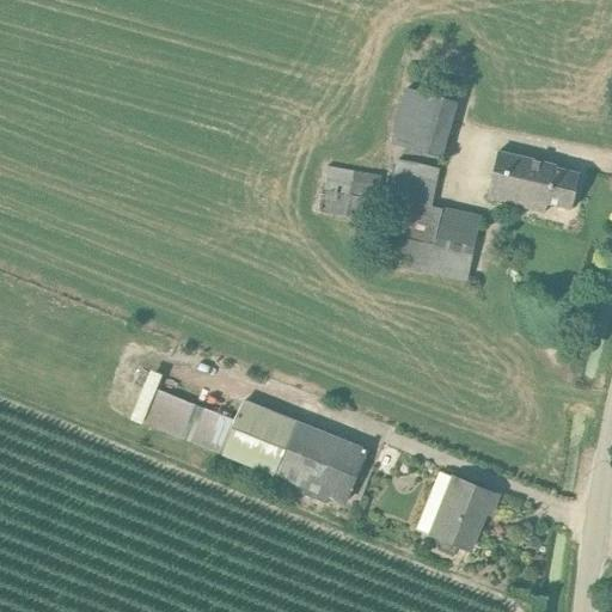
[(389,148),(436,157),(447,99),(398,91),(389,148)]
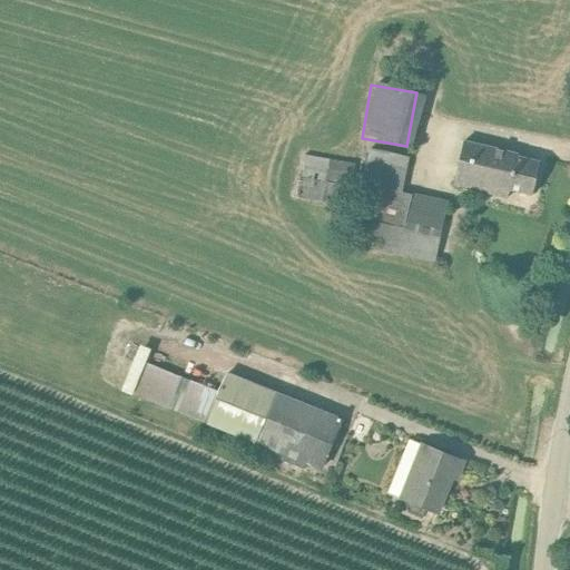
[(463,140),(453,184),(508,197),(509,188),(532,194),(540,161),(518,156),(518,154),(463,140)]
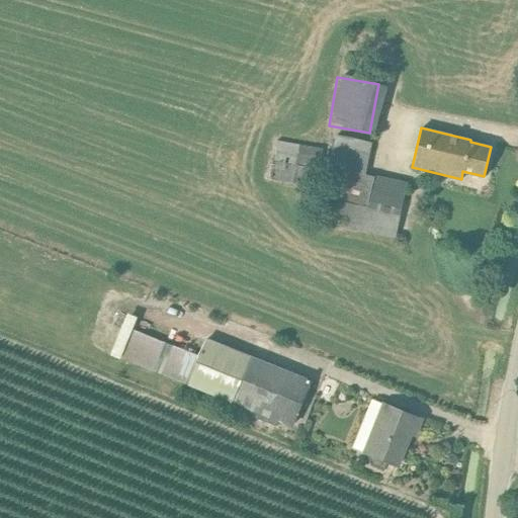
[(336,135),(317,221),(395,238),(407,184),(364,174),(371,143),(336,135)]
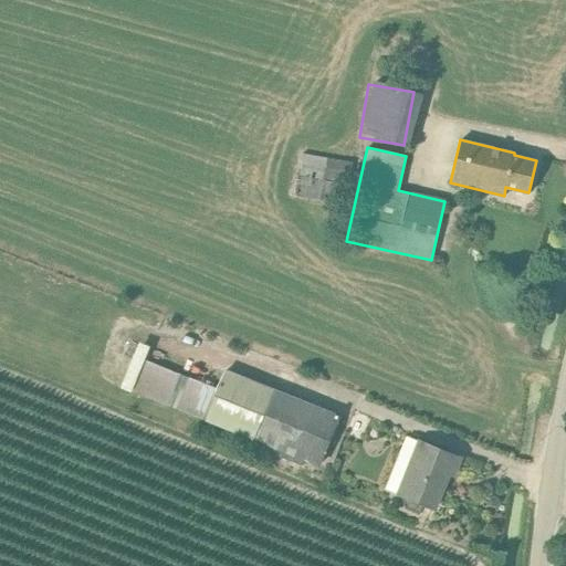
[(302,154),(294,196),(344,206),(353,164),(302,154)]
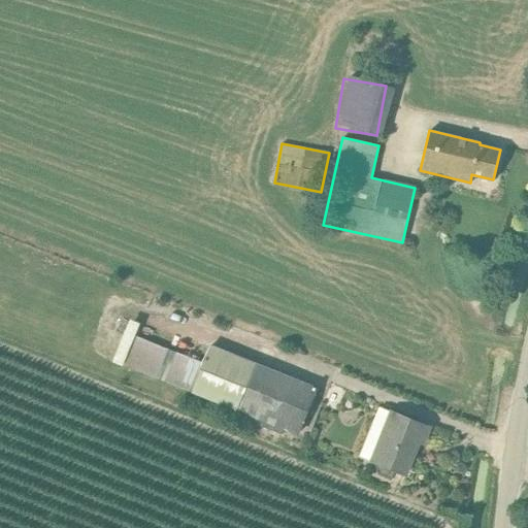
[(203,362),(135,334),(124,365),(191,392),(191,393),(298,435),(318,387),(210,343),(203,362)]
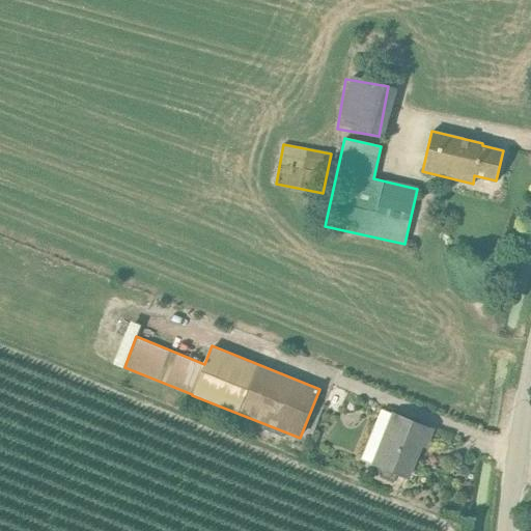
[(430,428),(394,414),(389,426),(381,423),(366,460),(406,476),(419,443),(423,445),(430,428)]
